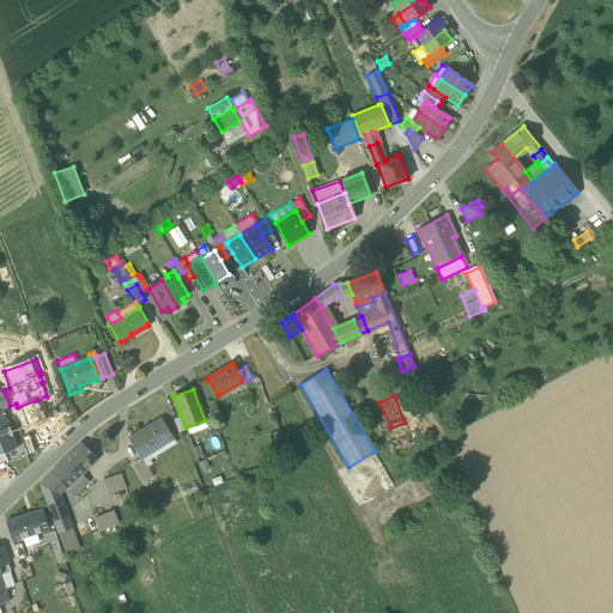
[(26,428),(44,420),(43,418),(44,417),(43,411),(42,411),(37,400),(18,407),(26,428)]
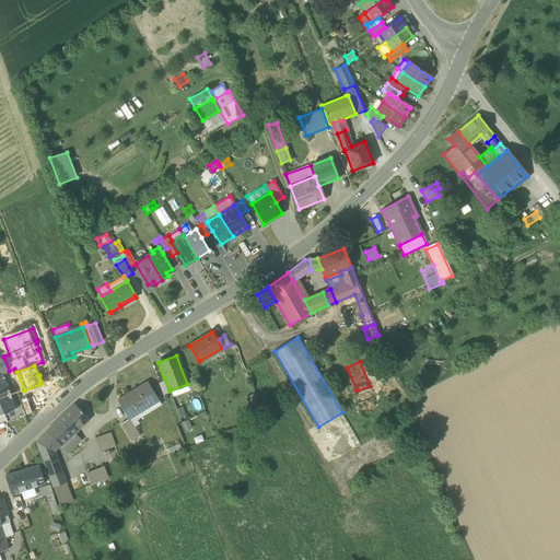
[(158,381),(163,394),(170,391),(164,378),(158,381)]
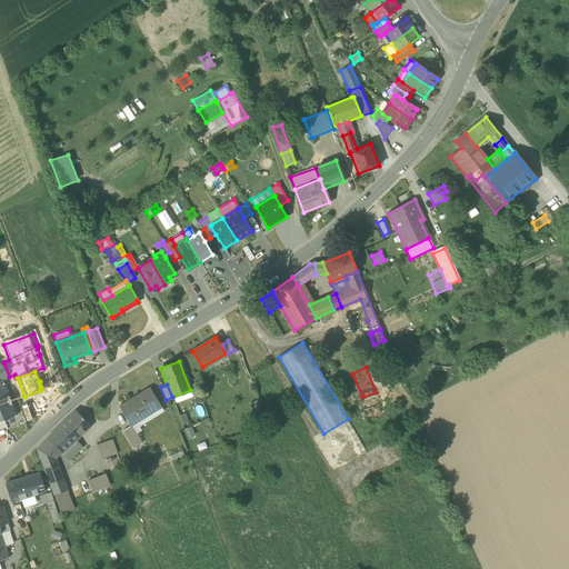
[(119,407),(129,422),(143,413),(145,417),(161,407),(149,388),(119,407)]
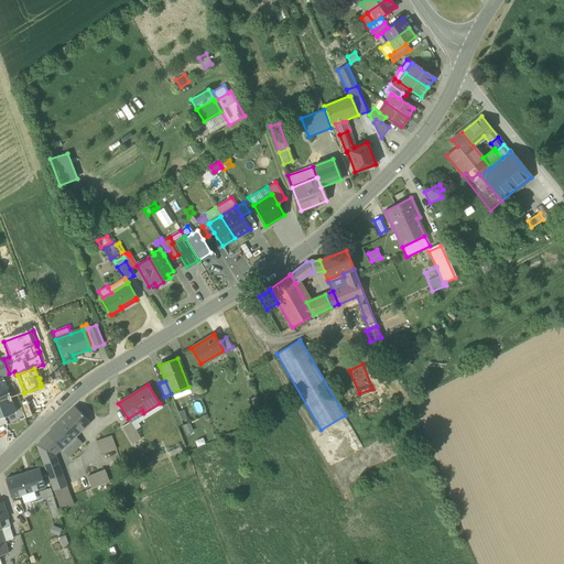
[(0,396),(0,418),(15,412),(9,392),(0,396)]
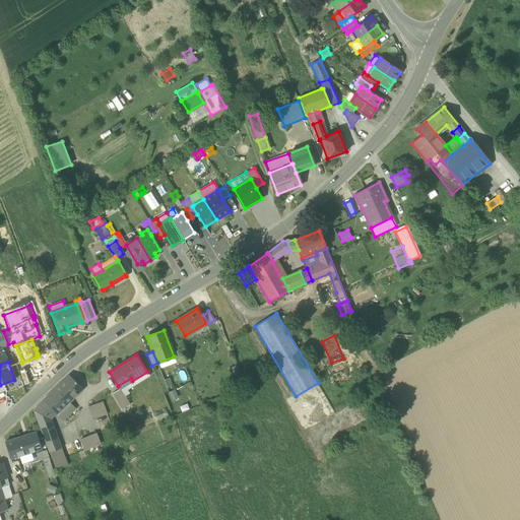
[(149,376),(147,372),(132,381),(120,388),(125,396),(129,393),(127,390),(149,376)]
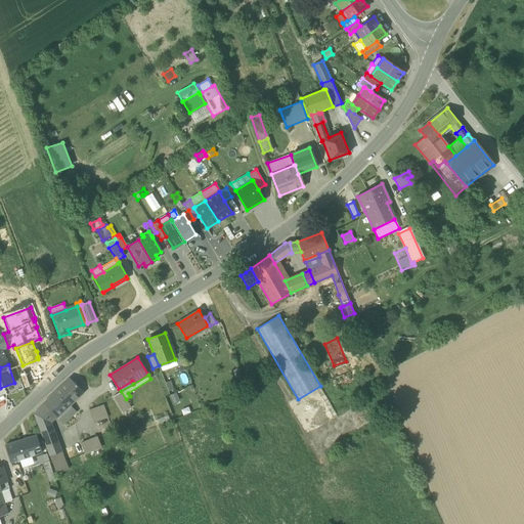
[(70,379),(53,394),(67,406),(69,404),(81,392),(70,379)]
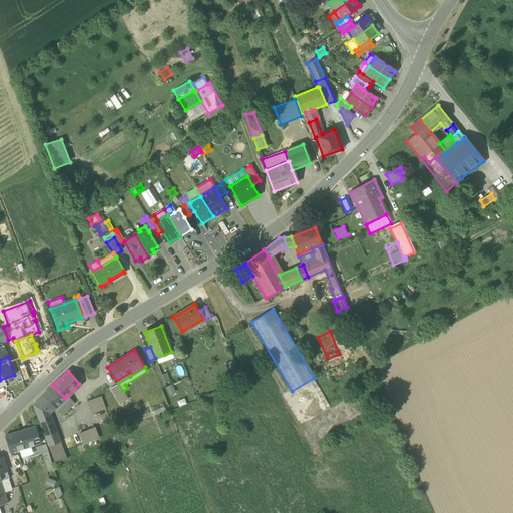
[(118,383),(130,376),(129,373),(116,381),(118,384),(118,383)]
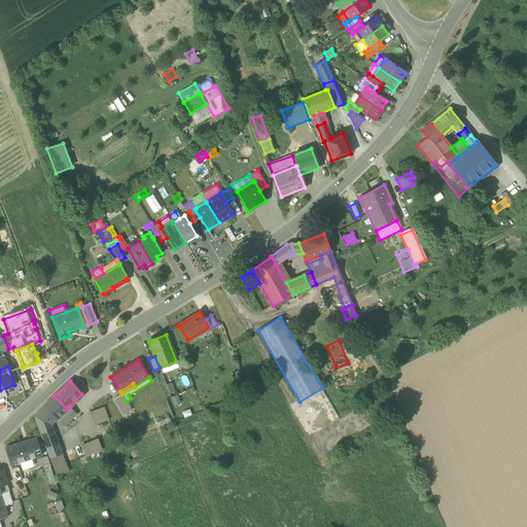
[(166,385),(169,393),(174,391),(171,383),(166,385)]
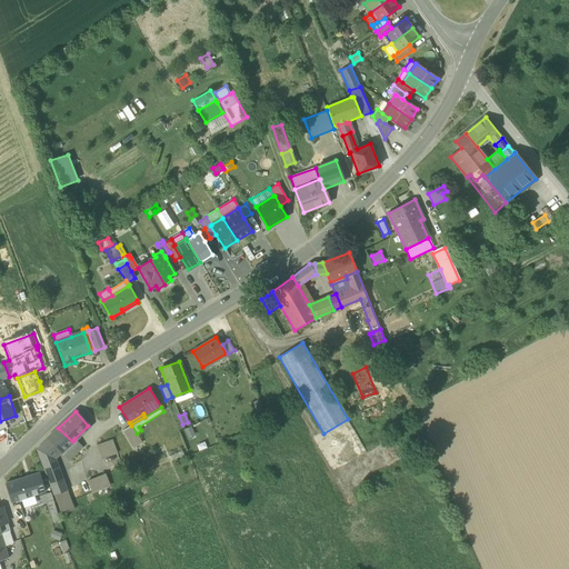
[(123,430),(133,448),(142,442),(137,433),(131,425),(131,426),(123,430)]
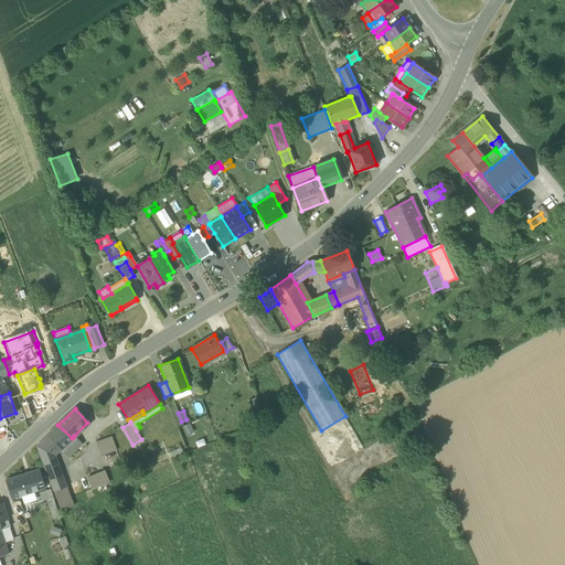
[(190,424),(182,426),(187,435),(193,433),(190,424)]
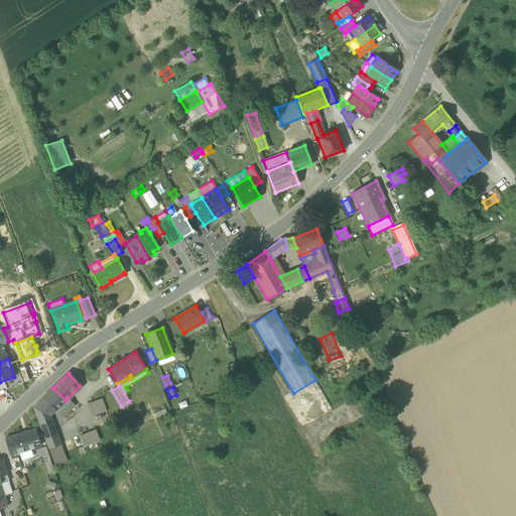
[(78,407),(68,398),(66,400),(52,388),(42,398),(53,410),(57,413),(54,416),(61,422),(78,407)]
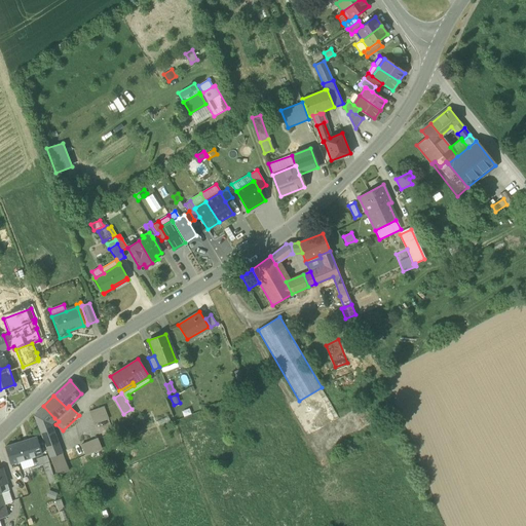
[(50,422),(54,418),(43,406),(33,414),(39,433),(41,431),(50,422)]
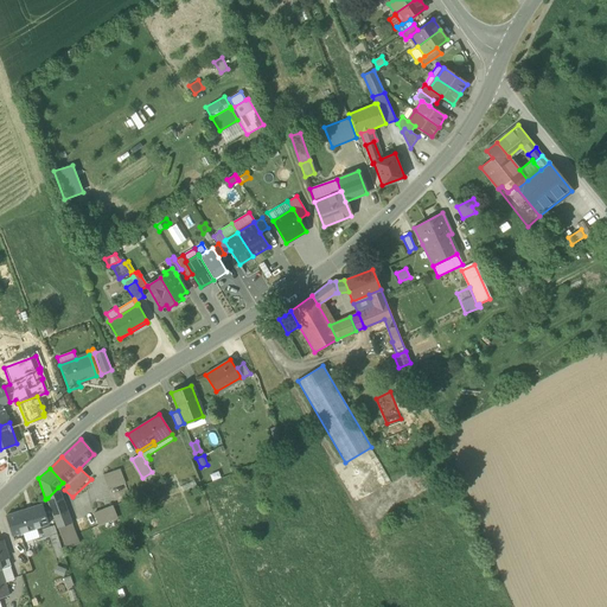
[(120,468),(103,474),(108,490),(125,484),(120,468)]
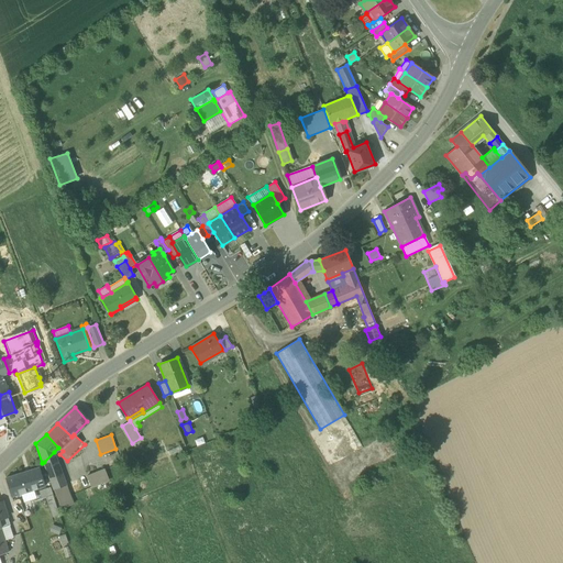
[(44,462),(54,489),(65,485),(54,452),(44,462)]
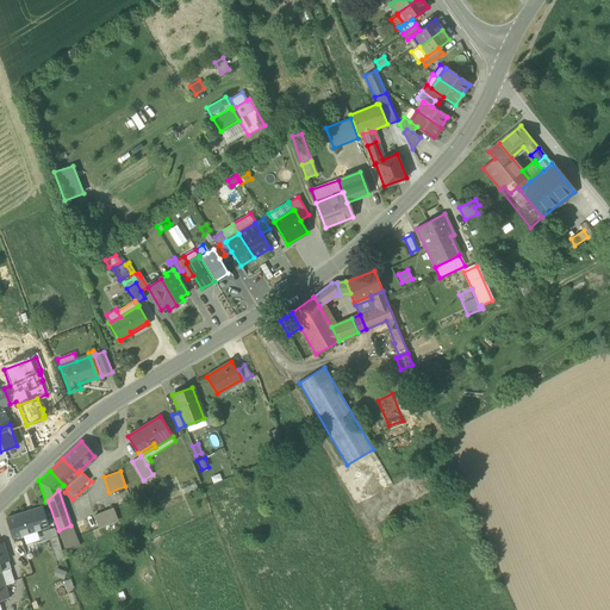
[(42,508),(20,515),(27,534),(48,527),(42,508)]
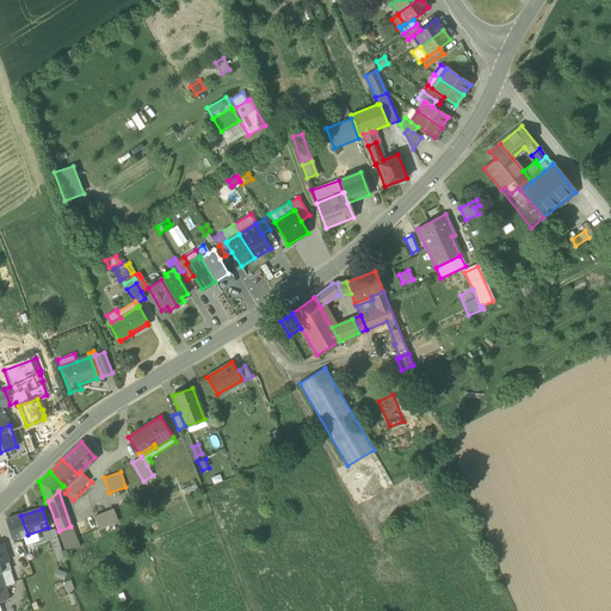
[(93,516),(97,526),(115,519),(110,508),(93,516)]
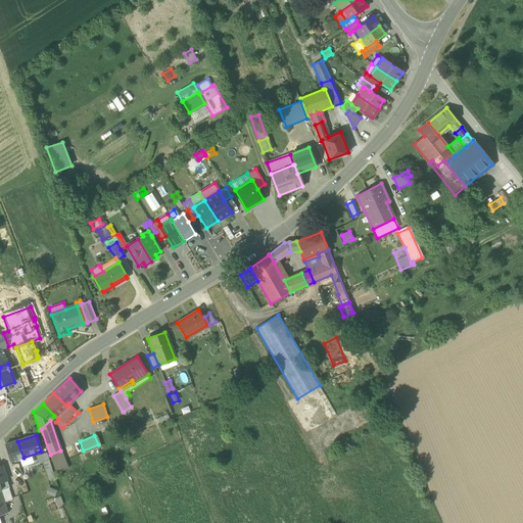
[(11,461),(24,458),(17,441),(6,445),(11,461)]
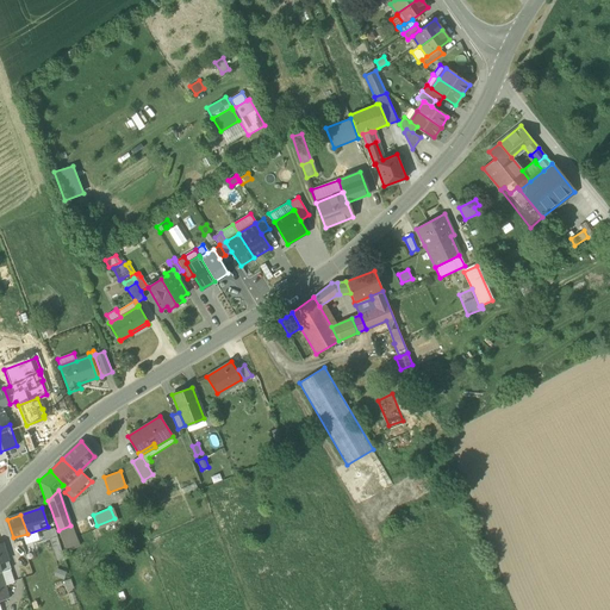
[(78,546),(70,526),(58,530),(66,551),(78,546)]
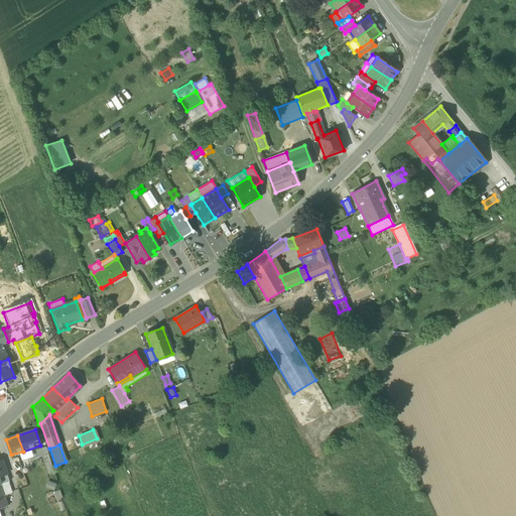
[(337,445),(327,453),(335,465),(345,458),(337,445)]
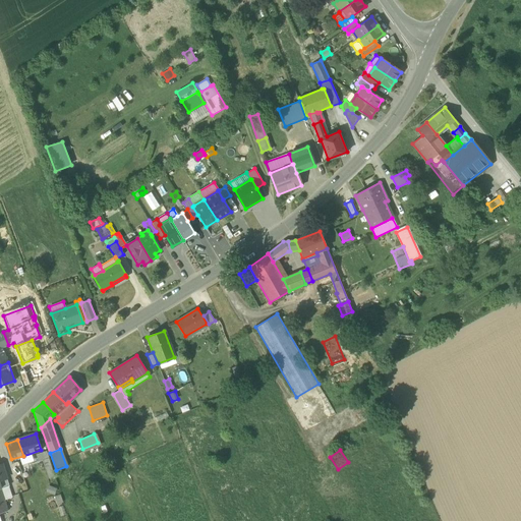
[(46,459),(49,458),(46,451),(36,454),(38,461),(42,460),(46,459)]
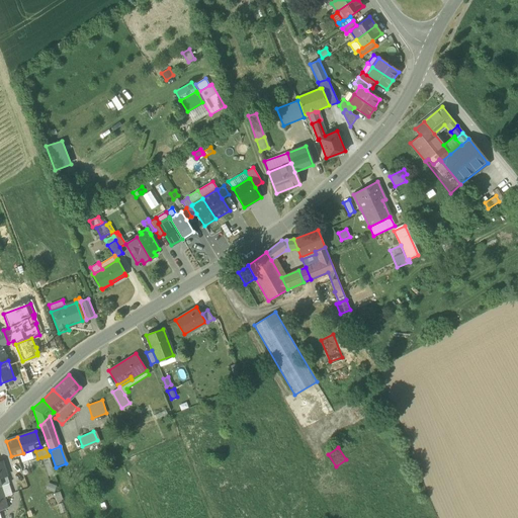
[(55,473),(49,455),(46,456),(47,459),(42,460),(48,476),(55,473)]
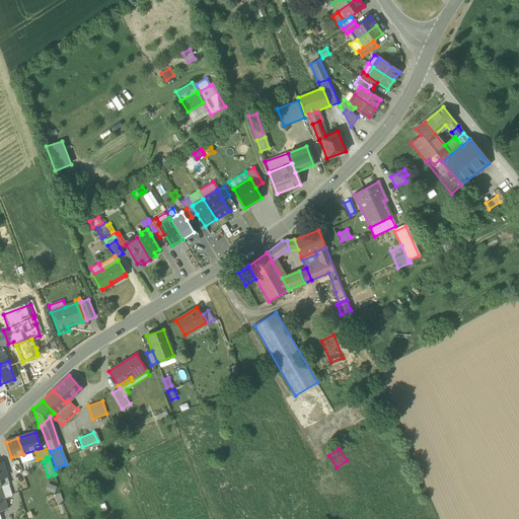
[(0,463),(0,484),(1,488),(8,486),(2,462),(0,463)]
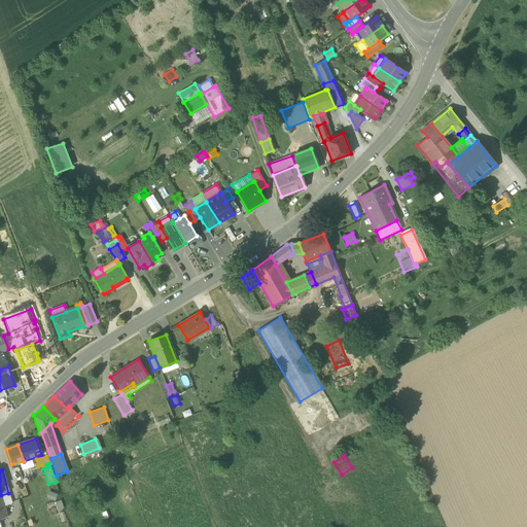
[(49,491),(46,497),(55,501),(58,494),(49,491)]
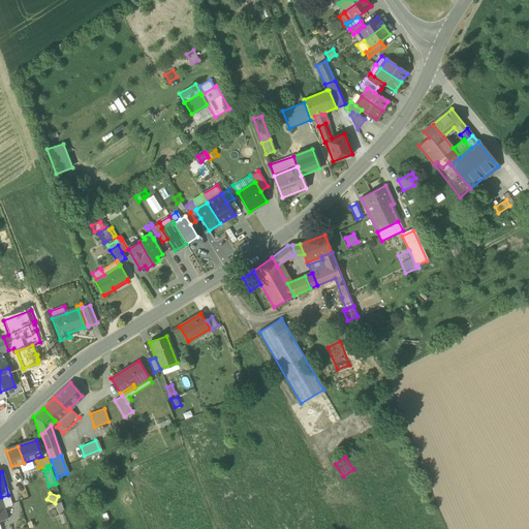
[(11,505),(8,495),(1,497),(4,507),(11,505)]
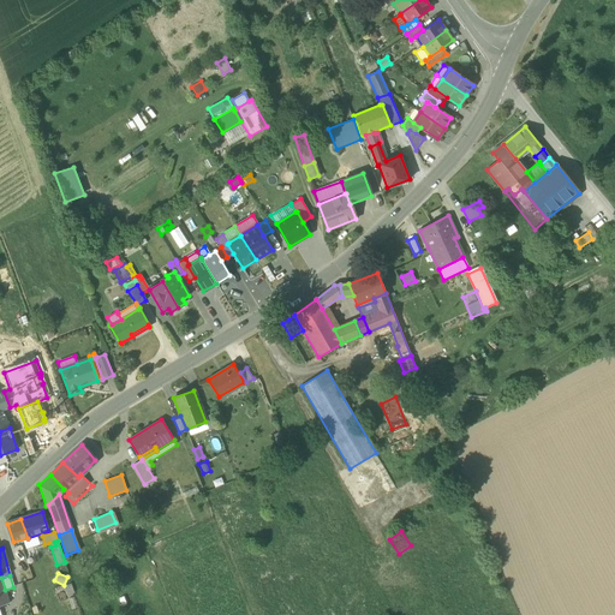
[(71,583),(63,586),(66,596),(75,592),(71,583)]
